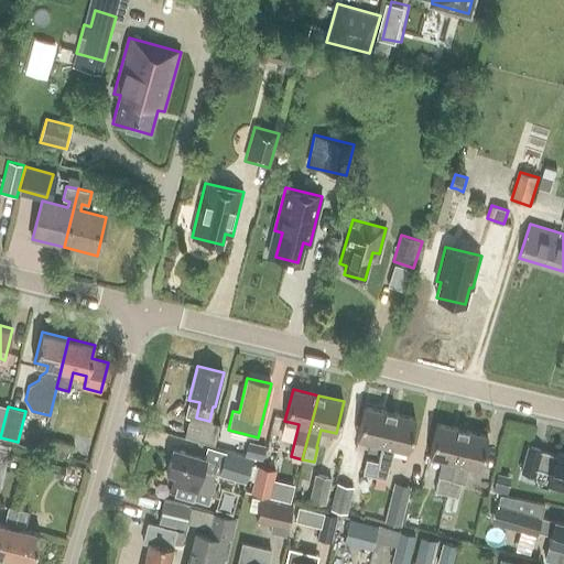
[(382,445),(390,412),(365,407),(357,438),(370,442),(368,451),(376,453),(378,444),(382,445)]
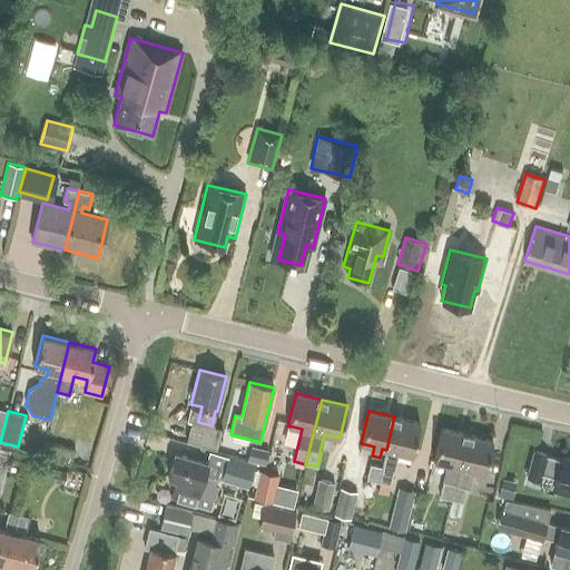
[(382,467),(379,482),(390,484),(393,470),(394,470),(397,452),(412,455),(420,423),(394,416),(386,450),(382,467)]
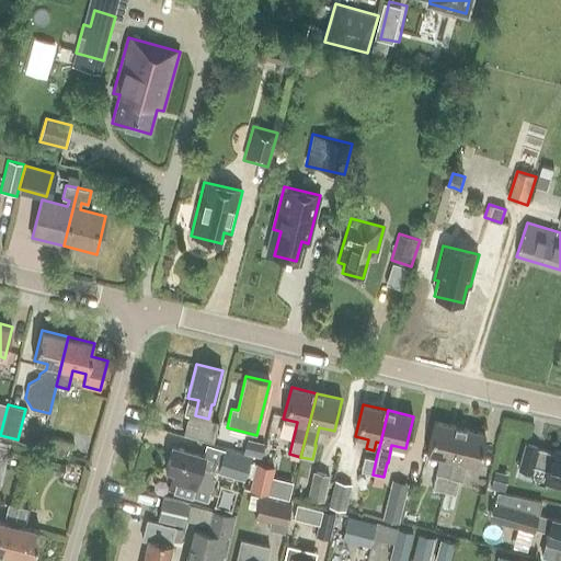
[(212,442),(216,425),(189,418),(183,434),(212,442)]
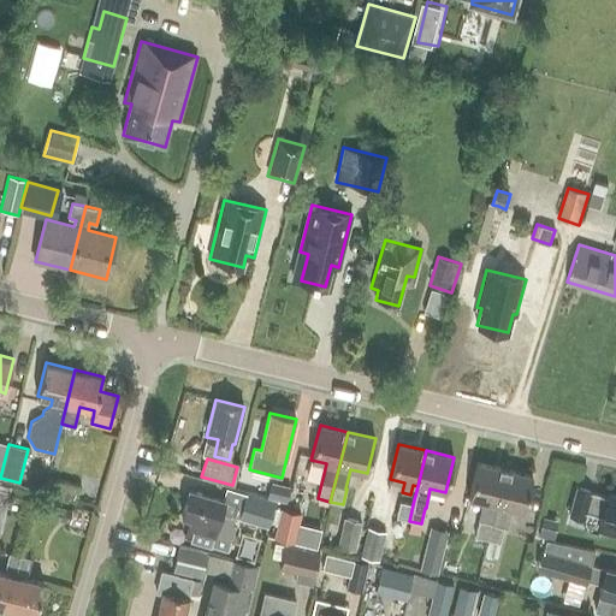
[(497,504),(505,469),(478,463),(468,498),(483,502),(479,521),(475,537),(489,540),(492,523),(497,504)]
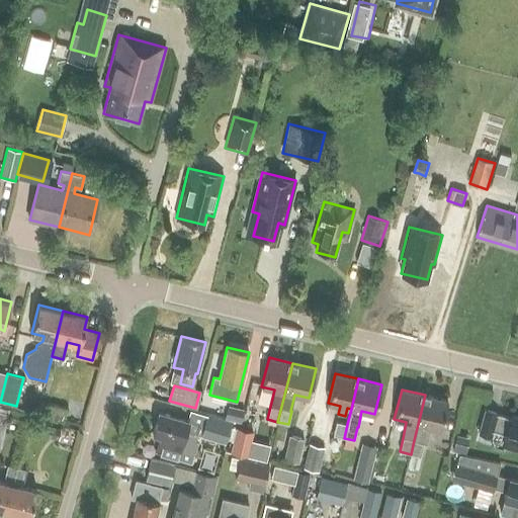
[(425,395),(418,424),(441,430),(448,401),(425,395)]
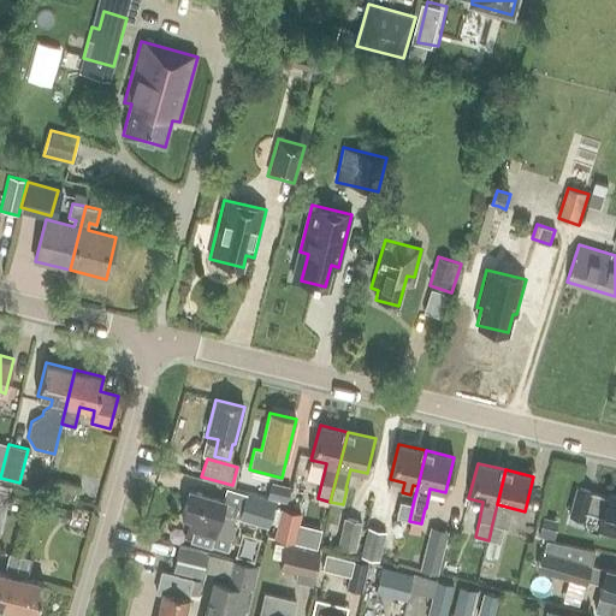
[(0,529),(11,487),(0,484),(0,529)]
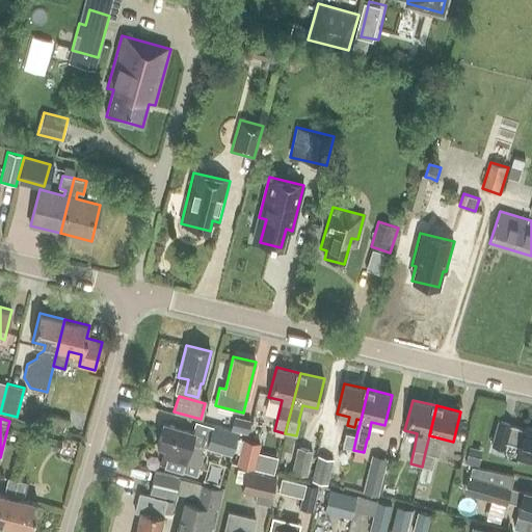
[(525,429),(511,425),(511,424),(498,420),(491,445),(504,448),(506,442),(520,446),(516,456),(531,460),(531,428),(526,427),(525,429)]
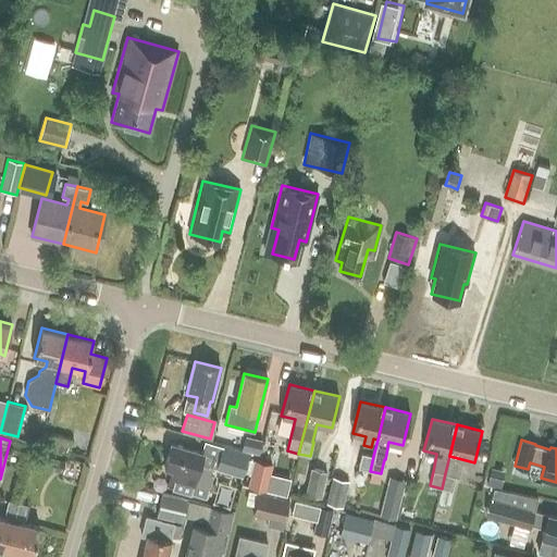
[(172,444),(165,466),(173,469),(168,486),(172,487),(172,489),(190,494),(192,494),(206,498),(212,475),(210,474),(212,467),(217,468),(243,475),(248,454),(222,446),(205,441),(201,453),(172,444)]
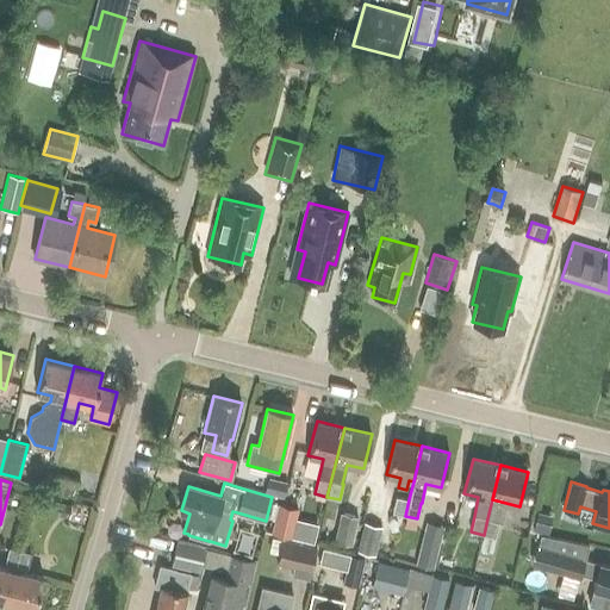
[(405,516),(409,499),(396,497),(392,512),(405,516)]
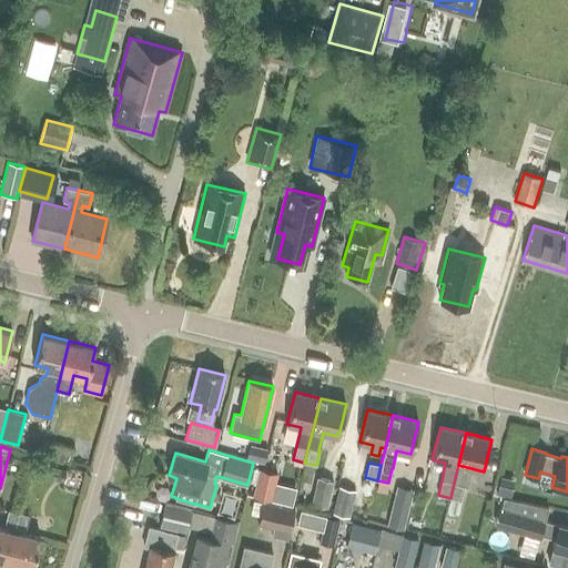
[(253,468),(249,482),(254,484),(251,494),(271,500),(279,474),(259,468),(257,469),(253,468)]
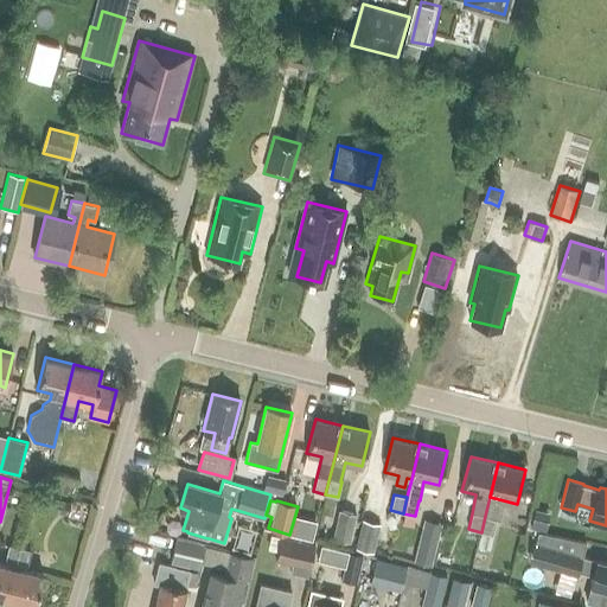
[(332,538),(351,542),(358,513),(339,509),(332,538)]
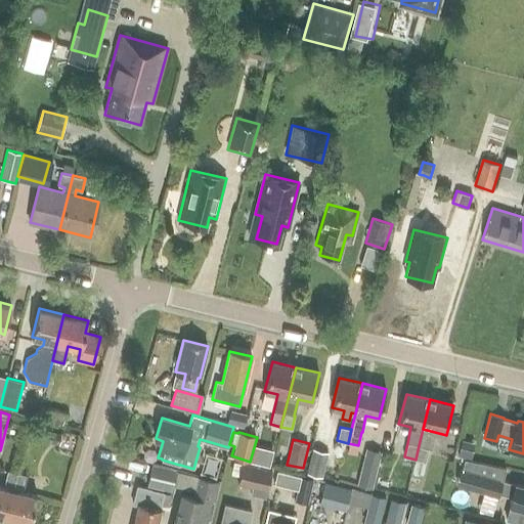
[(419,445),(416,460),(426,462),(429,448),(419,445)]
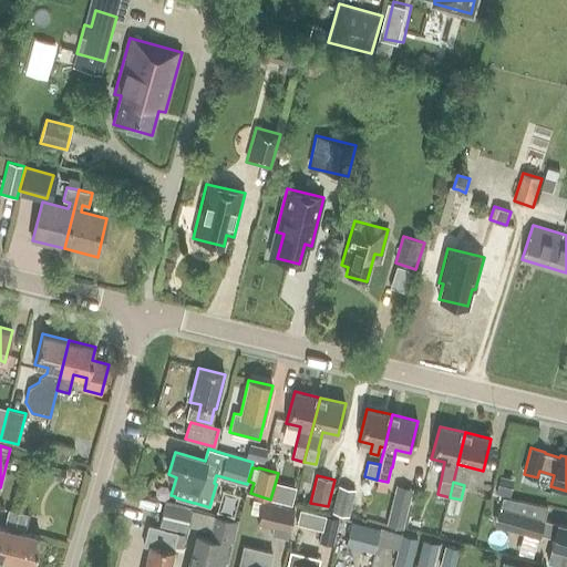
[(356,490),(339,485),(333,512),(349,515),(356,490)]
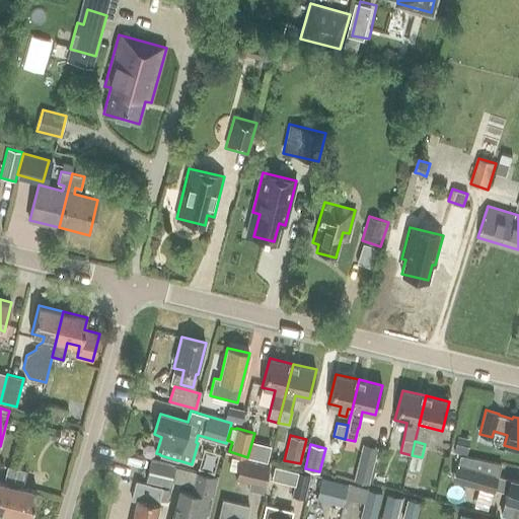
[(460,455),(453,479),(493,491),(494,488),(507,492),(505,501),(501,514),(518,518),(518,482),(511,479),(498,475),(501,464),(460,455)]
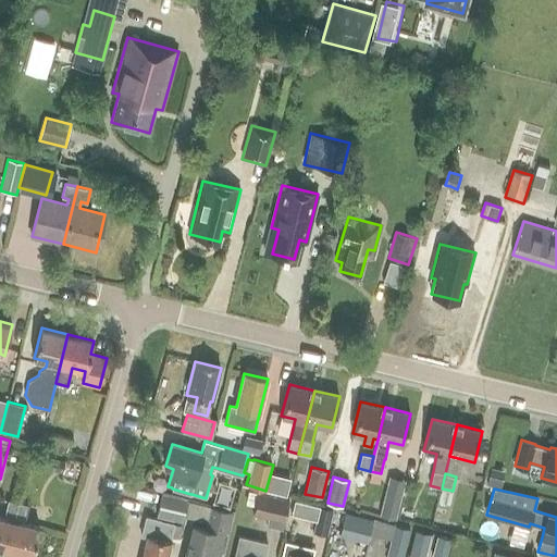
[(400,495),(399,494),(386,492),(381,512),(396,517),(400,495)]
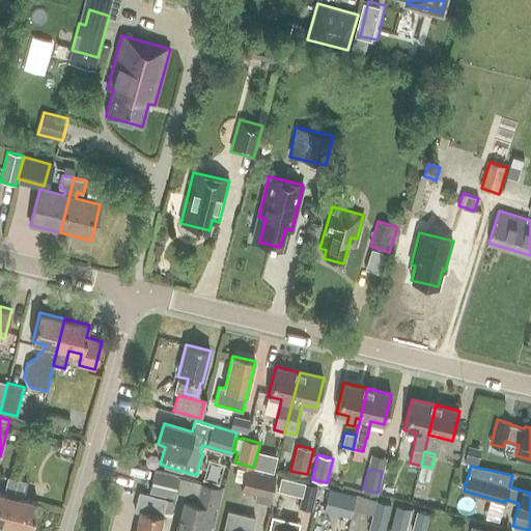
[(174,498),(179,475),(154,470),(148,493),(174,498)]
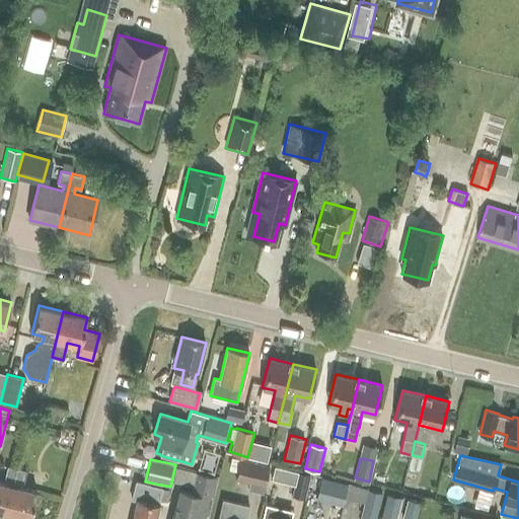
[(265,487),(270,465),(242,459),(237,479),(265,487)]
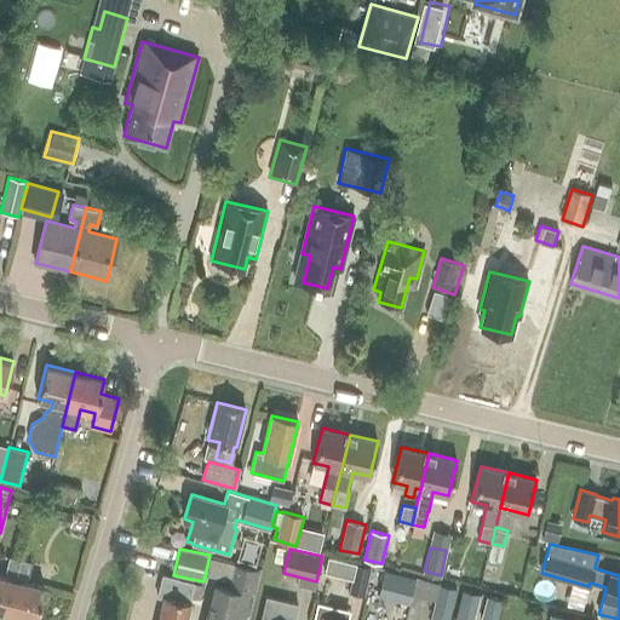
[(0,612),(7,614),(21,560),(9,557),(6,570),(9,572),(7,578),(0,575),(0,612)]
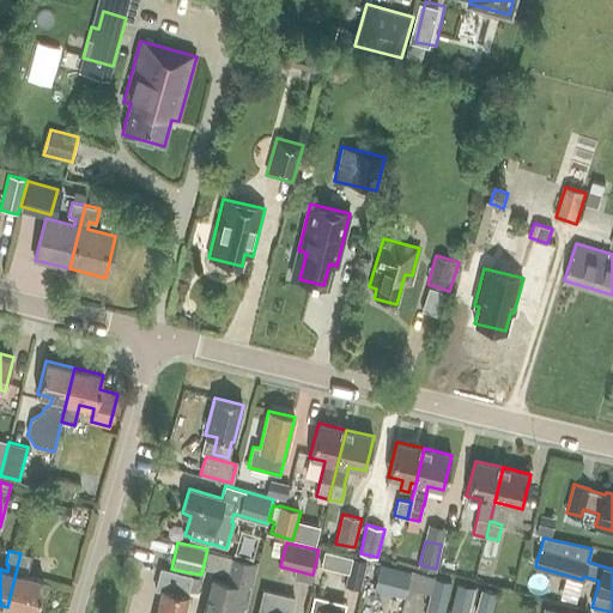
[(20,553),(7,607),(31,612),(35,612),(43,580),(23,575),(24,569),(26,570),(30,556),(20,553)]
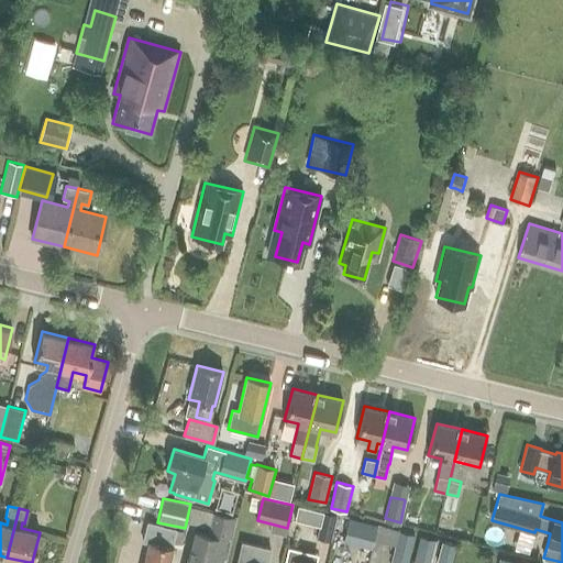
[(331,542),(337,516),(322,512),(317,539),(331,542)]
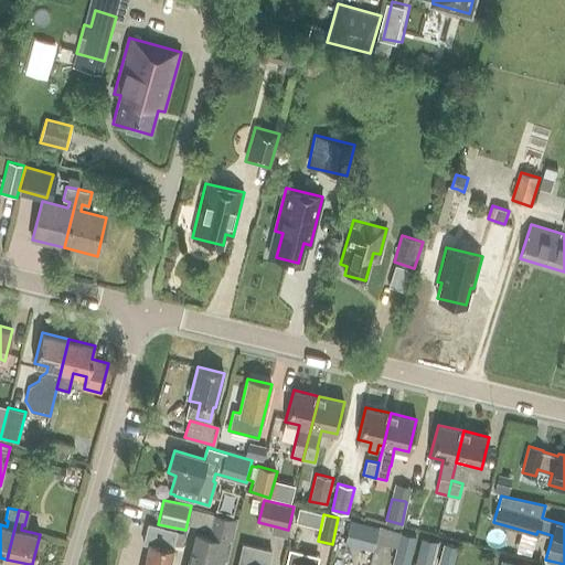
[(224,564),(236,520),(214,515),(209,537),(195,534),(187,564),(224,564)]
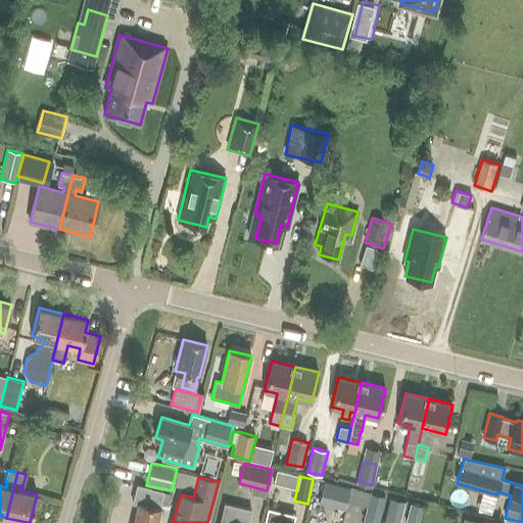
[(323,481),(318,504),(332,507),(345,510),(350,487),(338,484),(323,481)]
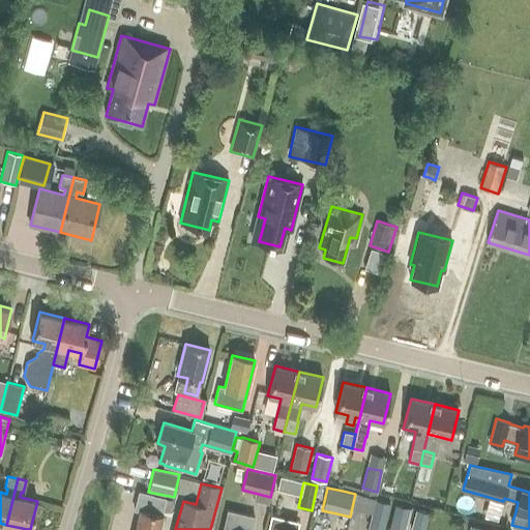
[(158,529),(163,514),(162,514),(166,498),(152,495),(139,492),(135,509),(140,511),(135,529),(158,529)]
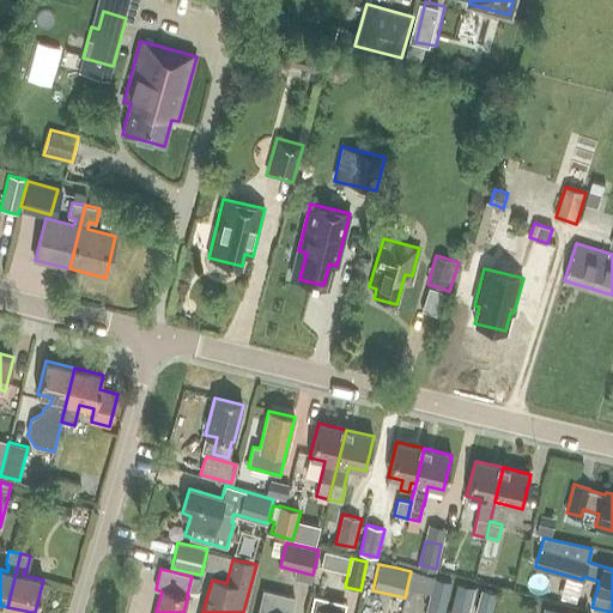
[(444,612),(453,582),(434,578),(425,612),(444,612)]
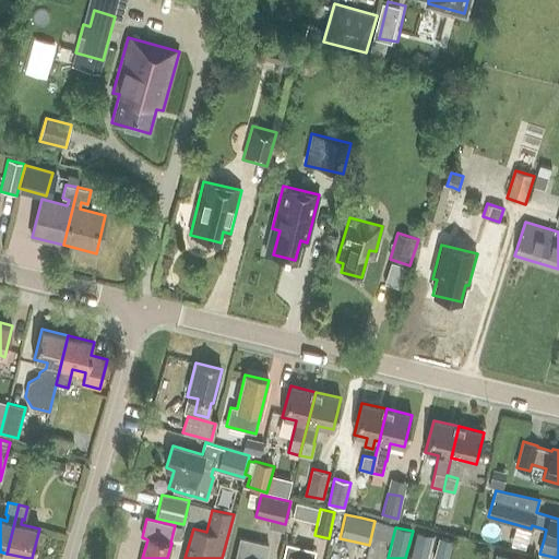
[(413,558),(427,558),(433,536),(417,532),(411,558),(413,558)]
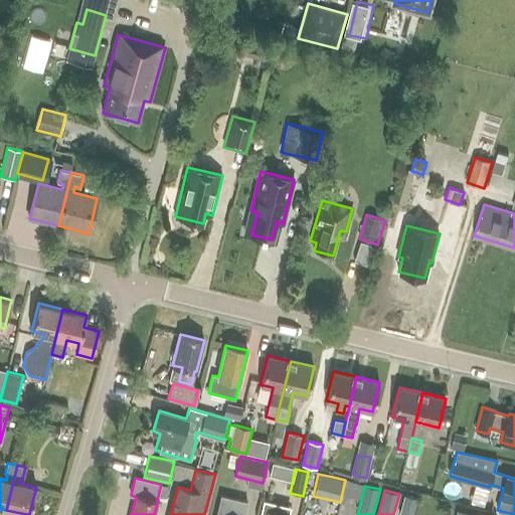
[(408,493),(403,513),(410,514),(417,514),(422,496),(408,493)]
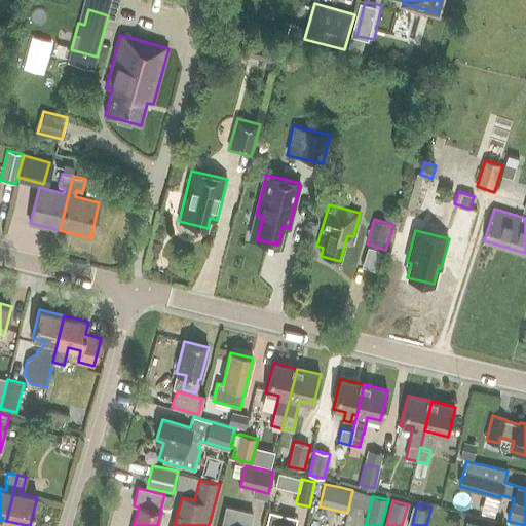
[(249,525),(253,512),(226,505),(221,525),(249,525)]
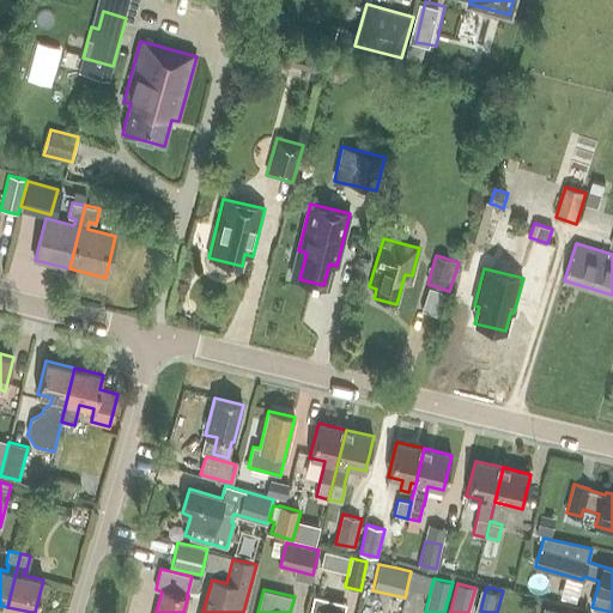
[(314,598),(309,612),(337,612),(340,604),(314,598)]
